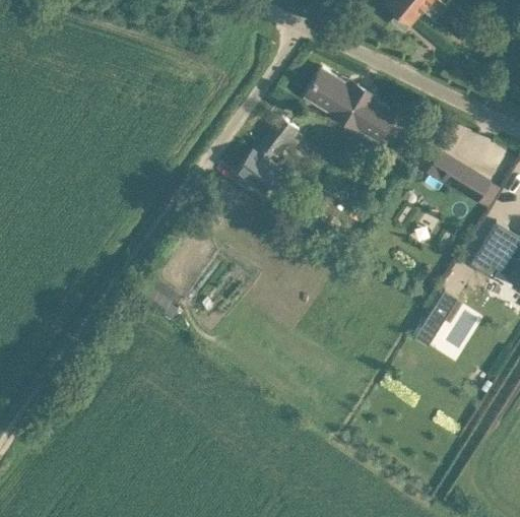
[(386,0),(385,2),(398,13),(393,19),(403,28),(409,21),(410,23),(429,0),(386,0)]
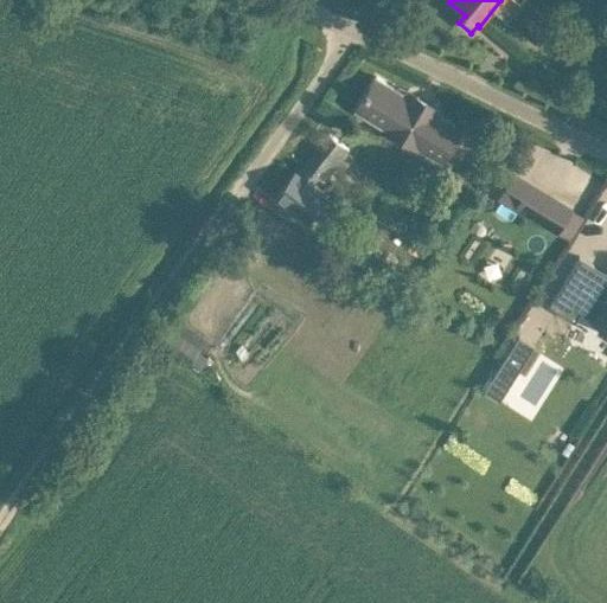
[(408,92),(406,97),(387,85),(376,78),(369,89),(370,90),(368,94),(366,94),(364,97),(365,97),(356,113),(441,164),(461,130),(438,117),(441,111),(408,92)]
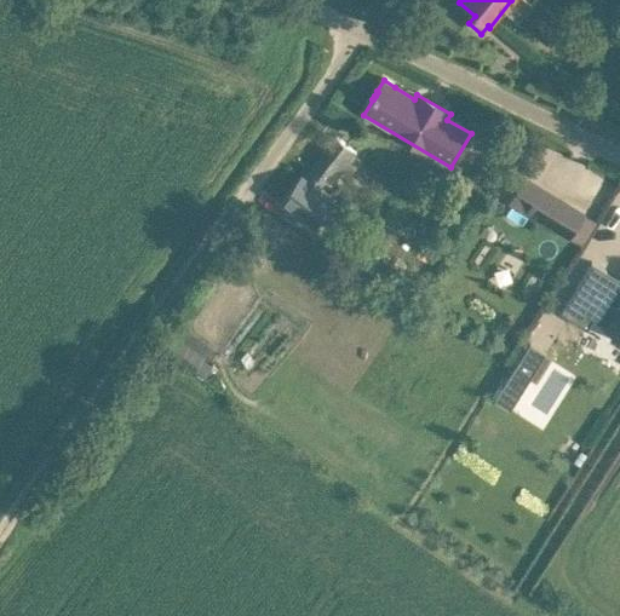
[(325,194),(356,154),(337,138),(311,172),(325,182),(319,190),(325,194)]
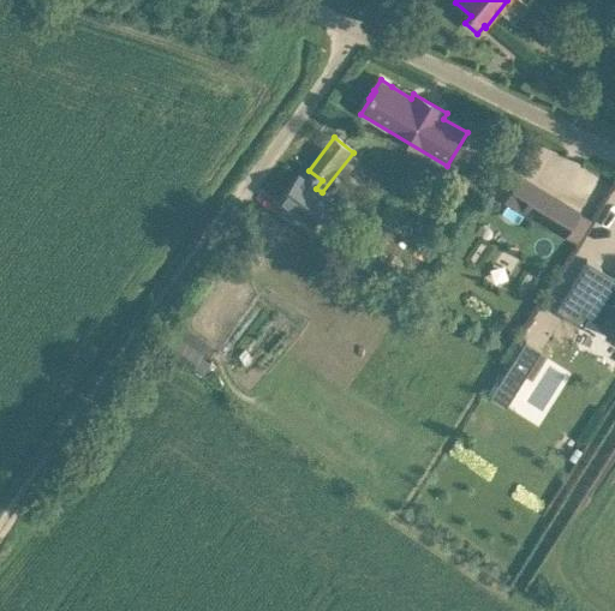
[(316,189),(322,180),(309,171),(303,178),(299,175),(278,202),(312,228),(333,202),(321,192),(322,192),(316,189)]
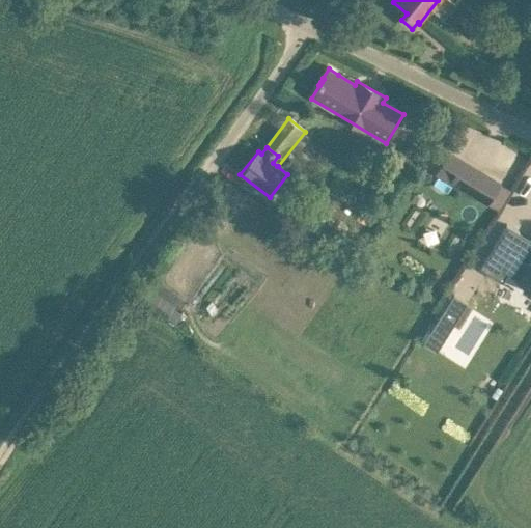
[(487,207),(501,186),(449,153),(443,163),(457,172),(450,184),(487,207)]
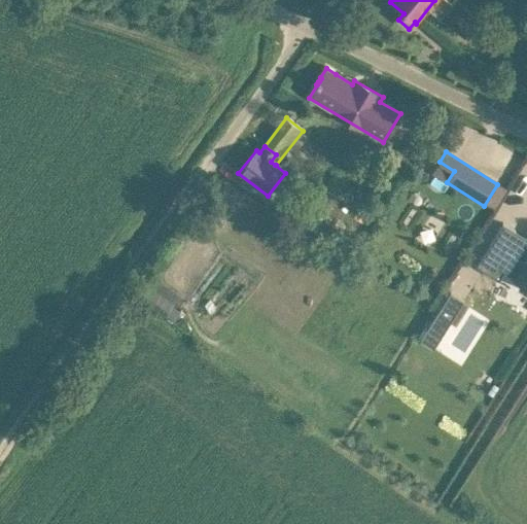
[(502,225),(476,268),(492,278),(493,278),(499,282),(504,273),(513,278),(512,280),(513,281),(514,279),(526,287),(526,288),(526,245),(524,244),(526,242),(526,240),(502,225)]
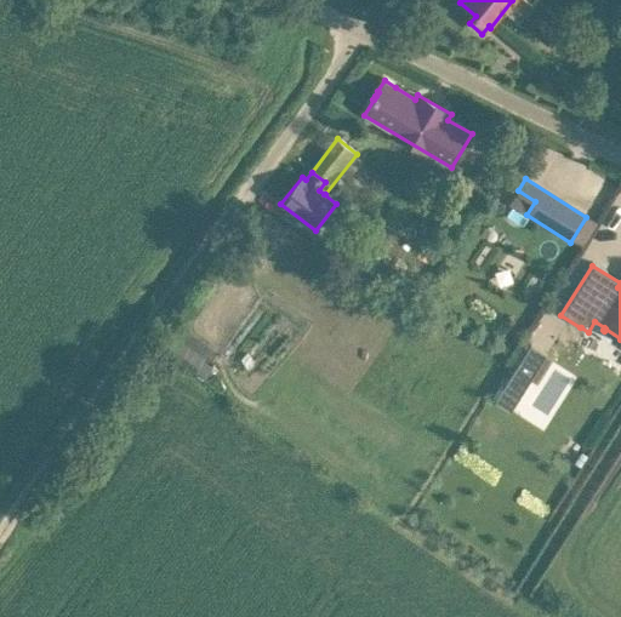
[(530,347),(505,389),(519,399),(547,356),(530,347)]
